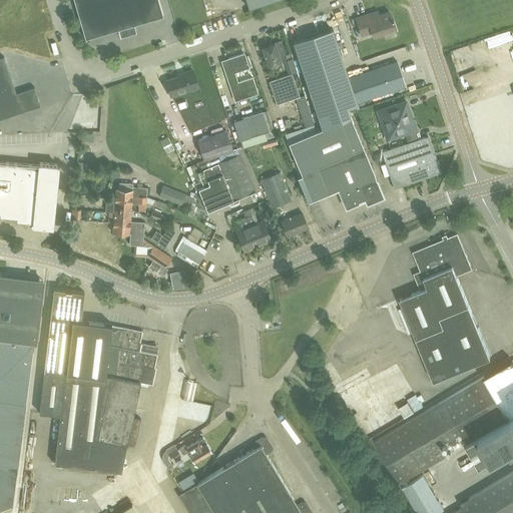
[(130,28),(129,26),(162,16),(157,0),(74,0),(85,38),(122,28),(123,30),(130,28)]
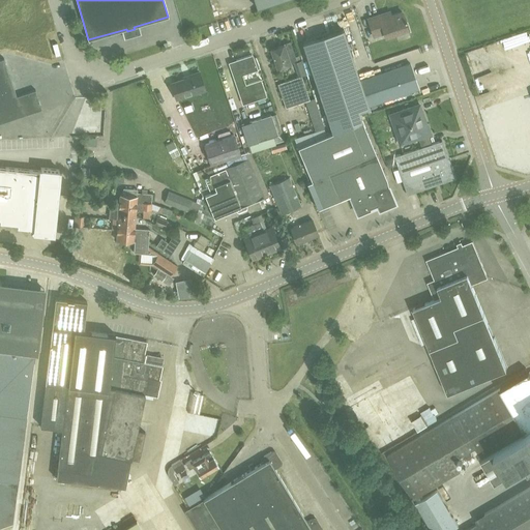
[(379,15),(367,19),(374,36),(384,33),(385,36),(395,33),(408,29),(405,20),(402,11),(380,19),(379,15)]
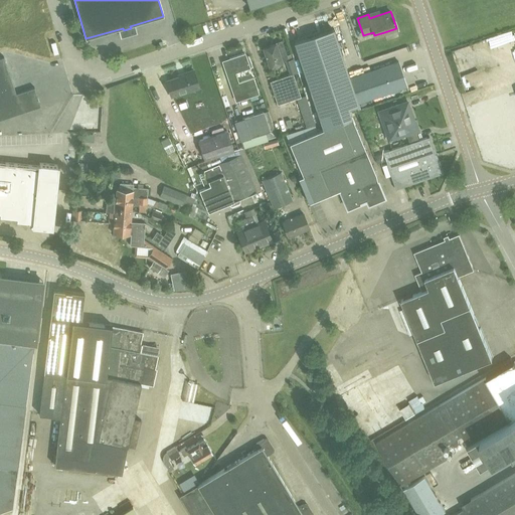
[(368,203),(384,197),(377,180),(376,174),(352,117),(349,107),(358,104),(357,103),(406,87),(398,61),(349,78),(333,28),(294,40),(323,129),(290,143),(313,200),(331,193),(340,189),(347,207),(367,199),(368,203)]
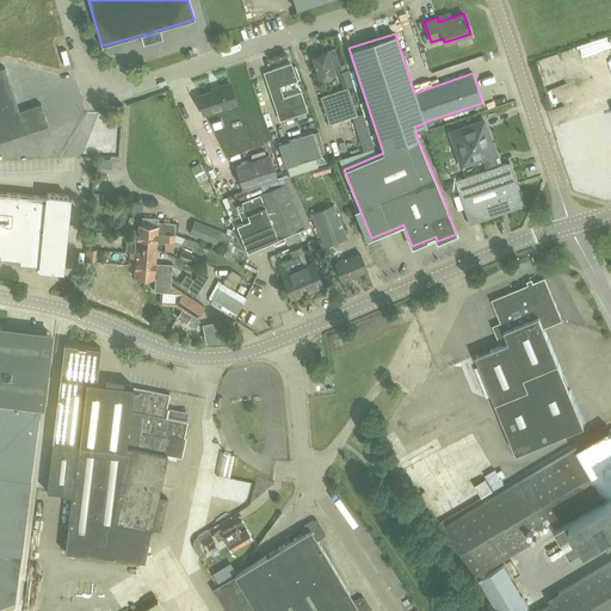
[(329,59),(329,57),(327,51),(313,57),(320,79),(338,72),(344,88),(347,87),(355,85),(349,68),(346,69),(345,65),(340,66),(337,56),(329,59)]
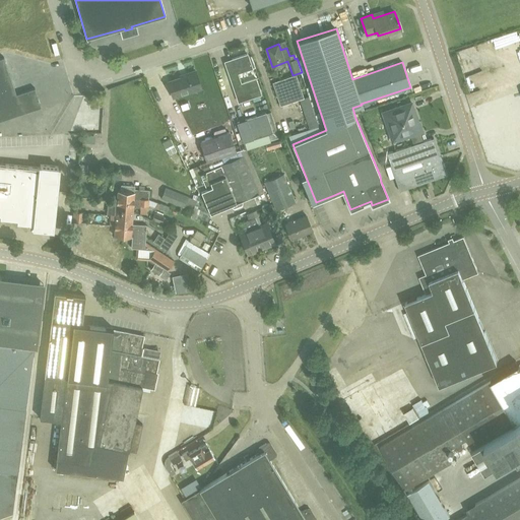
[(241,83),(237,70),(251,65),(248,55),(225,62),(236,96),(259,88),(255,79),(241,83)]
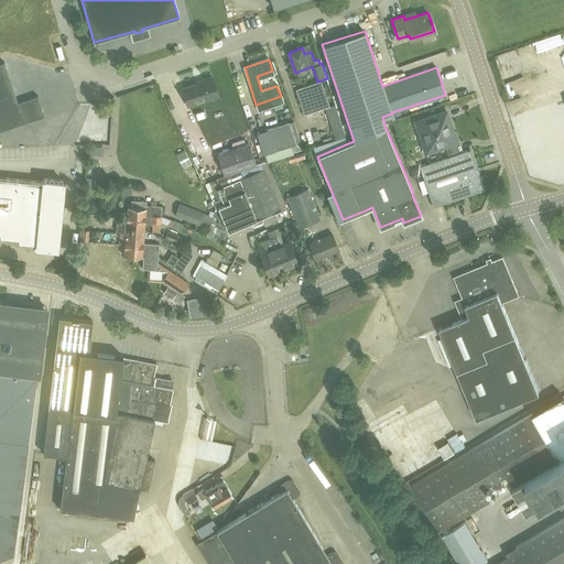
[(17,98),(4,62),(0,63),(0,130),(45,116),(38,96),(23,100),(21,96),(17,98)]
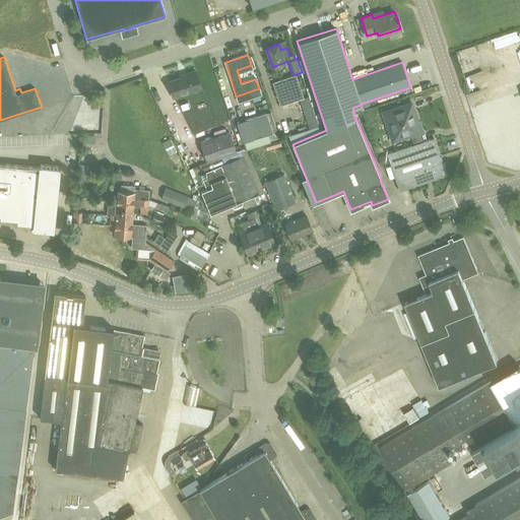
[(173,98),(200,88),(195,72),(186,75),(186,76),(168,82),(173,98)]
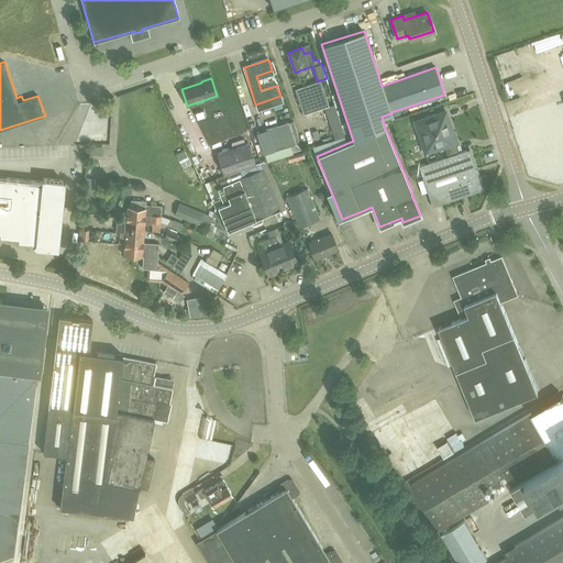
[(320,80),(317,81),(295,89),(304,116),(324,108),(334,140),(344,136),(334,103),(329,106),(320,80)]
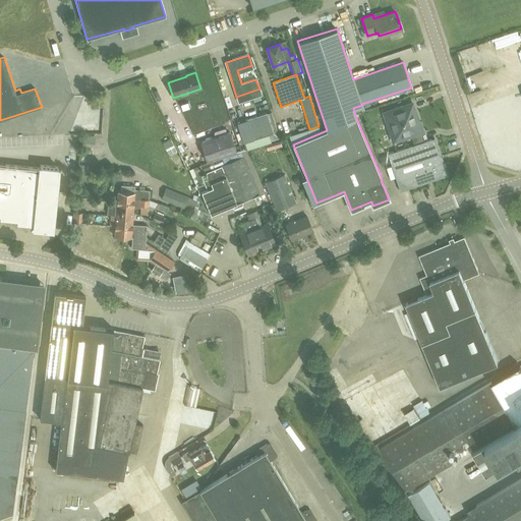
[(188,102),(180,104),(182,110),(189,108),(188,102)]
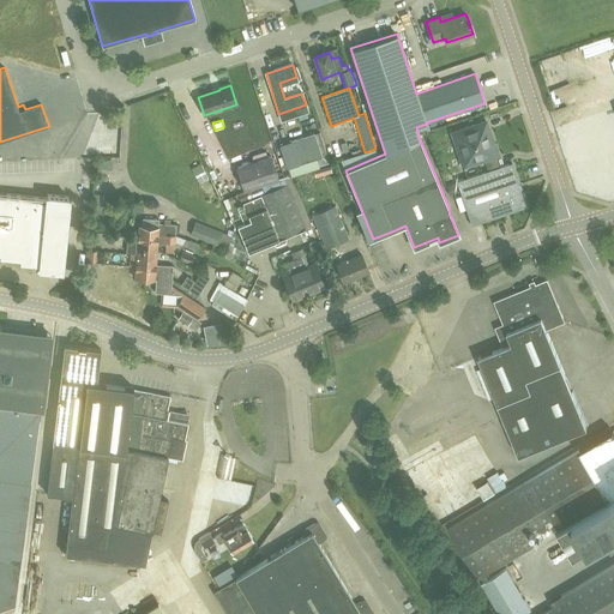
[(494,145),(486,122),(452,133),(464,167),(497,155),(495,150),(497,149),(495,145),(494,145)]
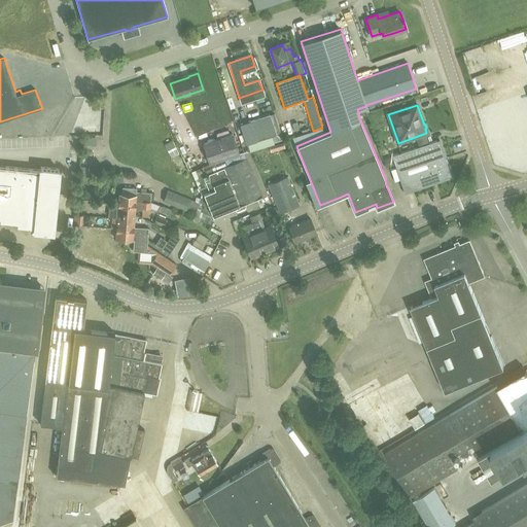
[(275,113),(270,115),(269,115),(240,125),(246,144),(247,143),(247,145),(270,138),(272,143),(283,140),(275,113)]
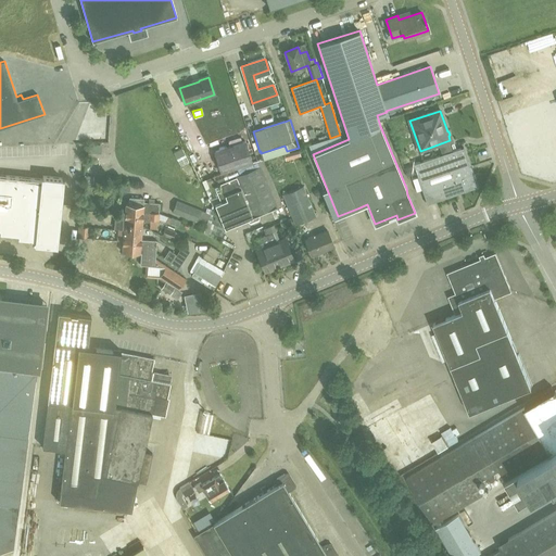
[(546,133),(555,129),(555,123),(555,122),(544,125),(546,133)]
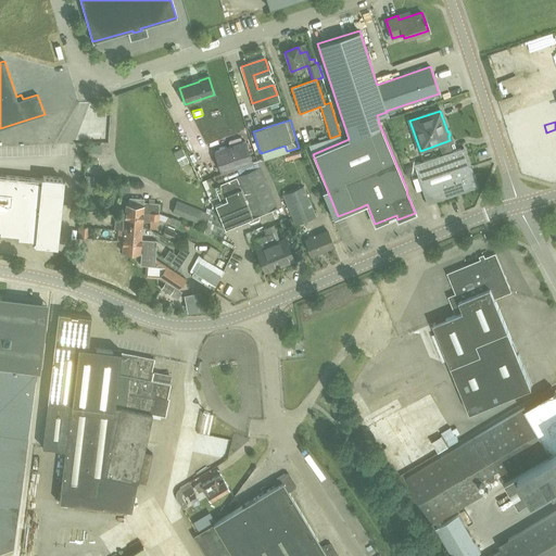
[(101,153),(101,146),(90,144),(90,152),(101,153)]
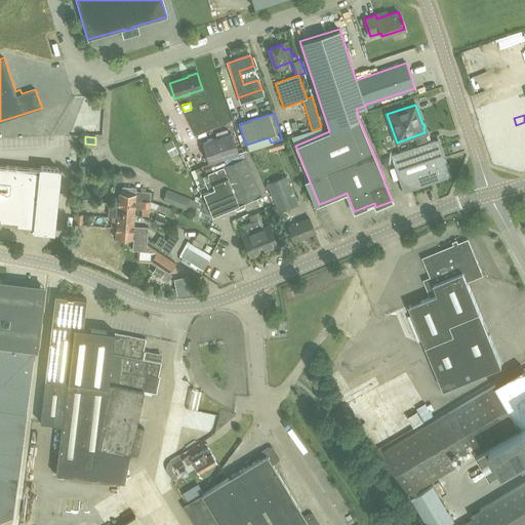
[(444,157),(438,139),(391,155),(403,193),(450,176),(445,162),(446,161),(445,157),(444,157)]
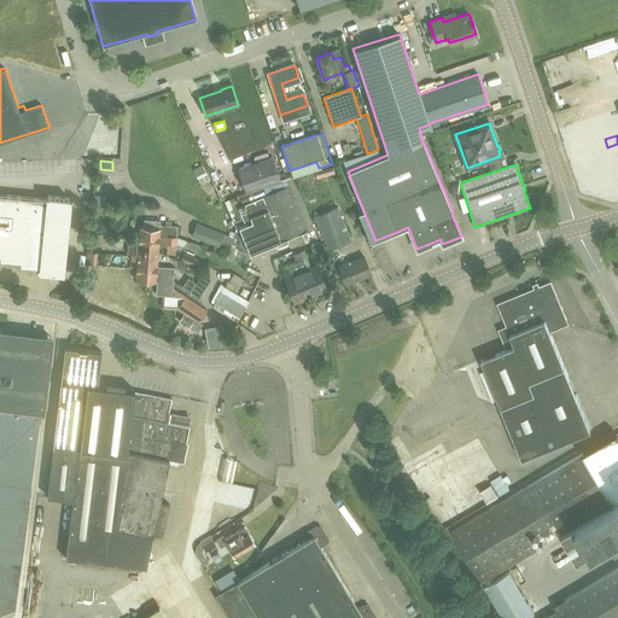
[(318,179),(334,174),(332,167),(316,172),(318,179)]
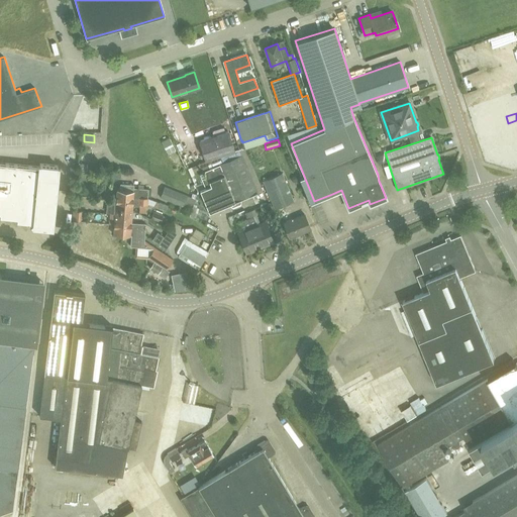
[(234,152),(234,150),(205,161),(206,162),(188,169),(198,192),(201,191),(210,212),(229,204),(232,207),(241,204),(241,199),(263,191),(245,148),(234,152)]
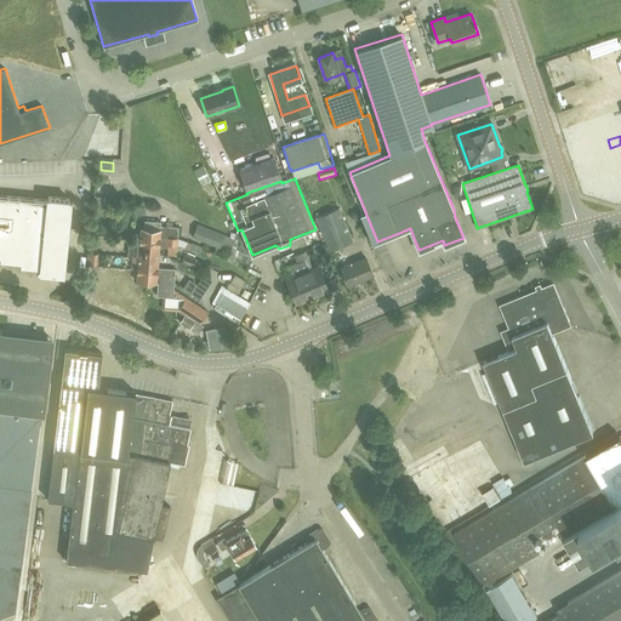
[(455,197),(463,194),(460,186),(453,188),(455,197)]
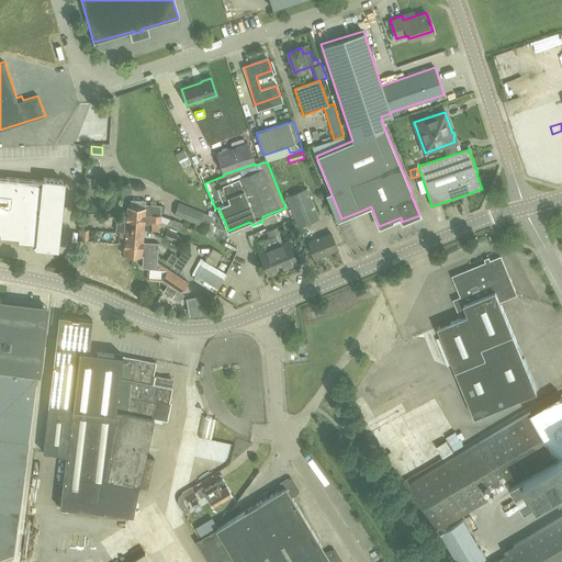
[(0,235),(19,237),(18,240),(37,243),(36,246),(56,247),(63,180),(43,178),(43,181),(0,177),(0,235)]
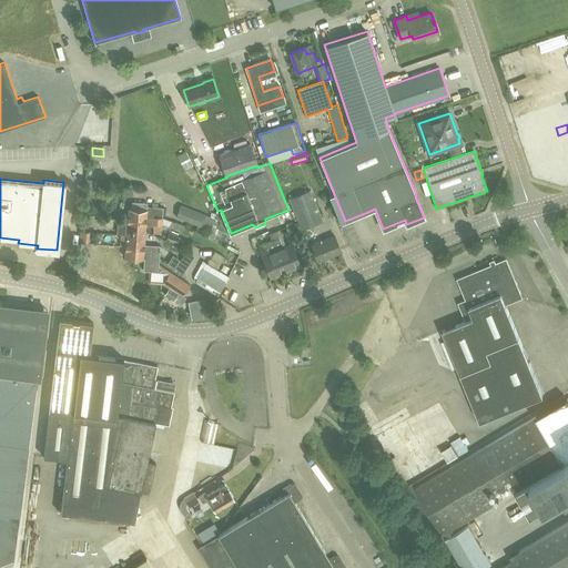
[(302,230),(323,221),(311,190),(288,199),(302,230)]
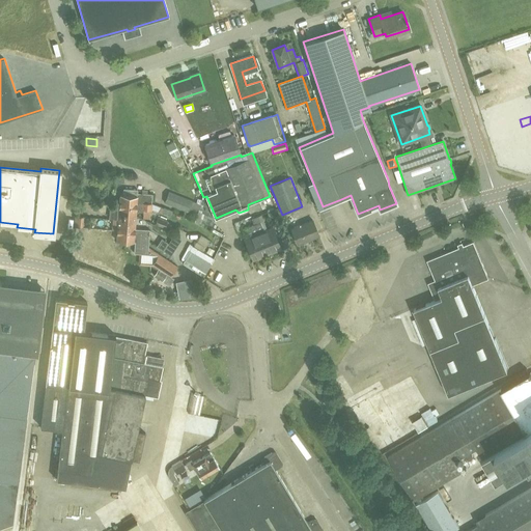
[(120,195),(119,204),(137,206),(137,203),(143,203),(152,204),(152,194),(146,194),(146,192),(143,192),(143,193),(137,193),(138,190),(124,189),(123,195),(120,195)]
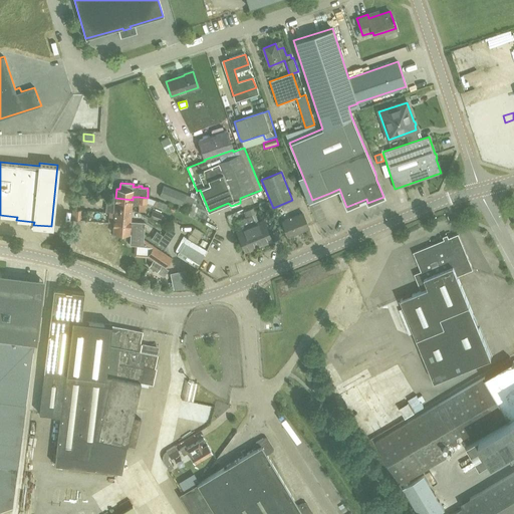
[(181,205),(186,194),(164,185),(159,196),(181,205)]
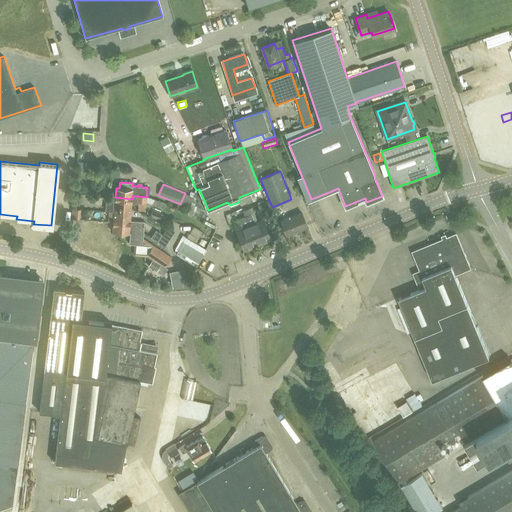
[(146,203),(147,197),(138,196),(132,196),(132,199),(115,197),(114,212),(109,212),(114,213),(122,213),(122,207),(131,208),(132,204),(138,204),(138,202),(146,203)]
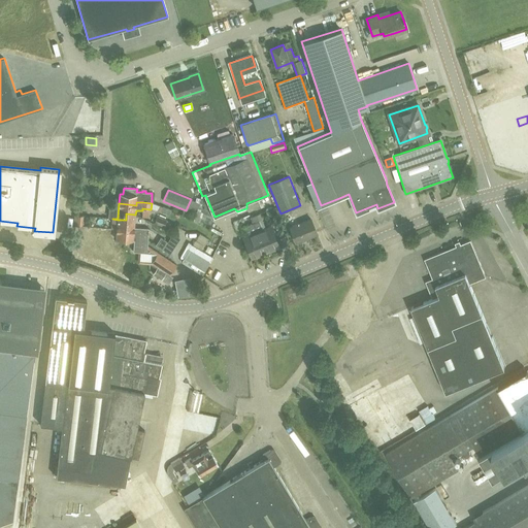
[(162,206),(161,205),(160,205),(158,210),(169,216),(172,209),(163,205),(162,206)]
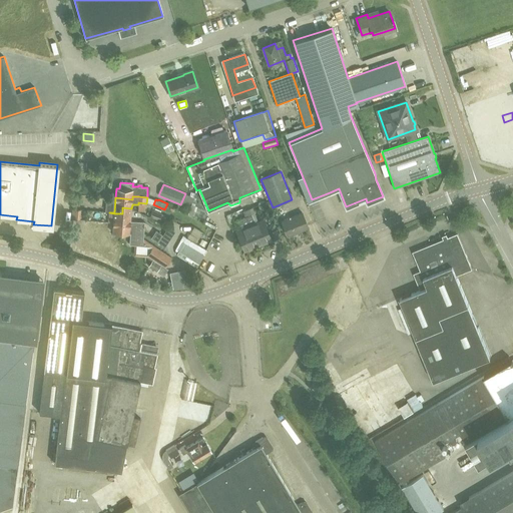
[(130,220),(131,208),(122,207),(122,213),(114,213),(109,212),(109,222),(113,222),(130,224),(130,227),(136,227),(144,228),(144,221),(130,220)]
